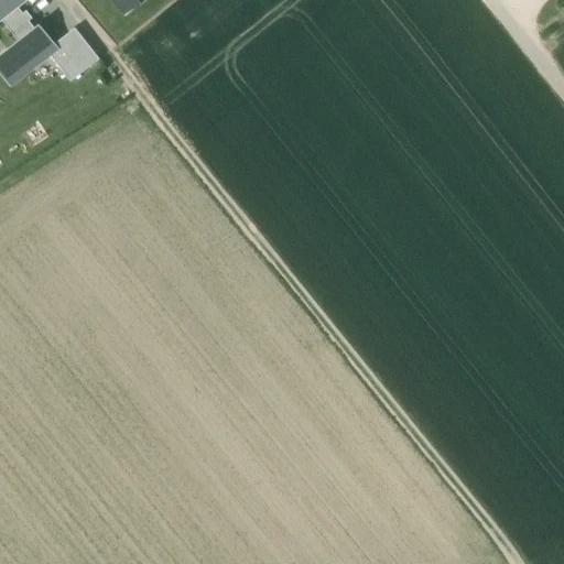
[(22,0),(0,0),(0,17),(15,6),(22,0)]
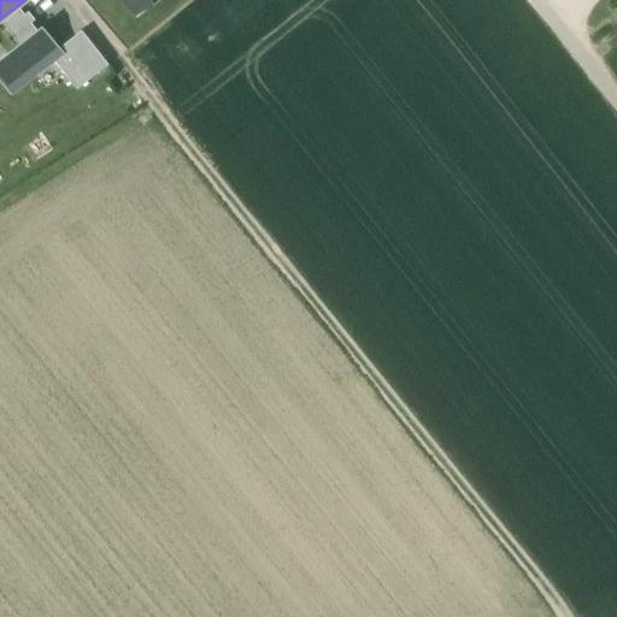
[(124,0),(136,13),(152,0),(124,0)]
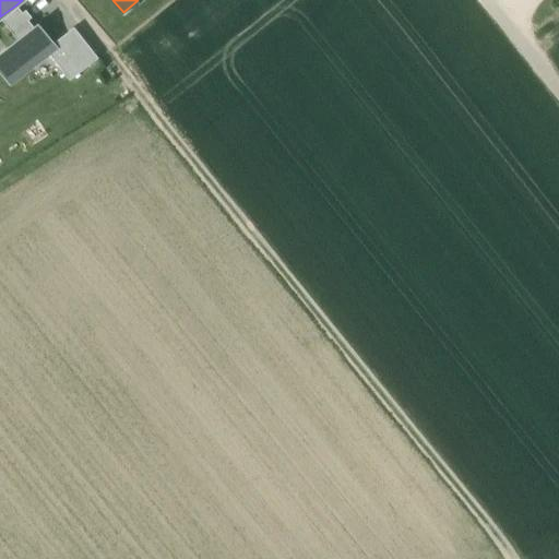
[(34,28),(15,6),(0,16),(0,19),(18,42),(34,28)]
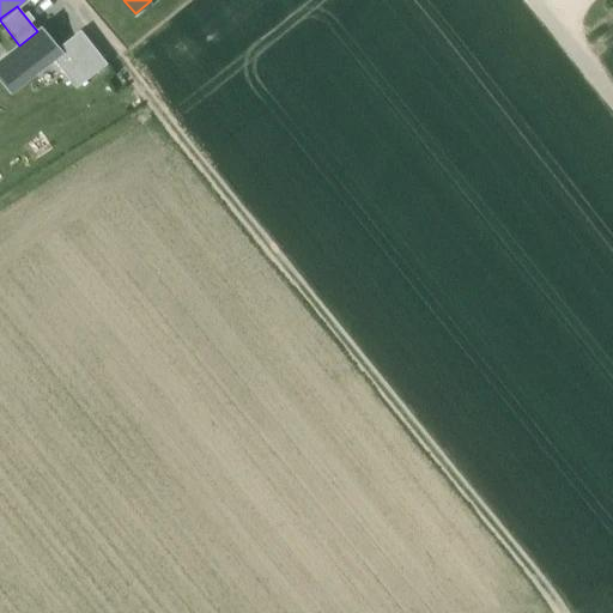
[(59,48),(43,26),(37,31),(19,46),(0,60),(0,80),(11,95),(54,61),(64,53),(59,48)]
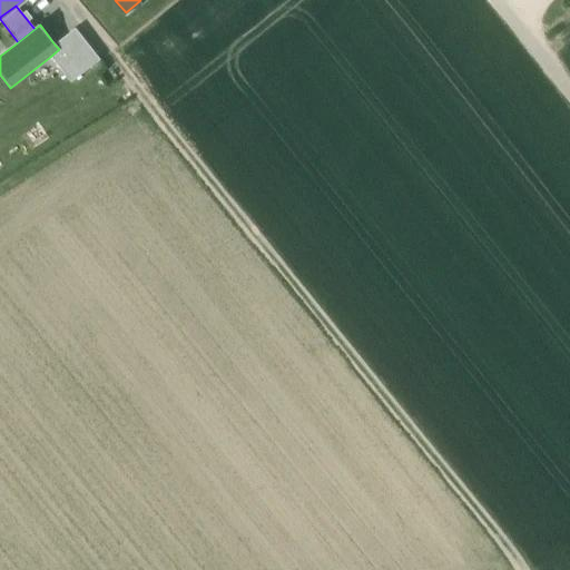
[(75,29),(55,45),(59,49),(50,57),(71,82),(100,60),(75,29)]
